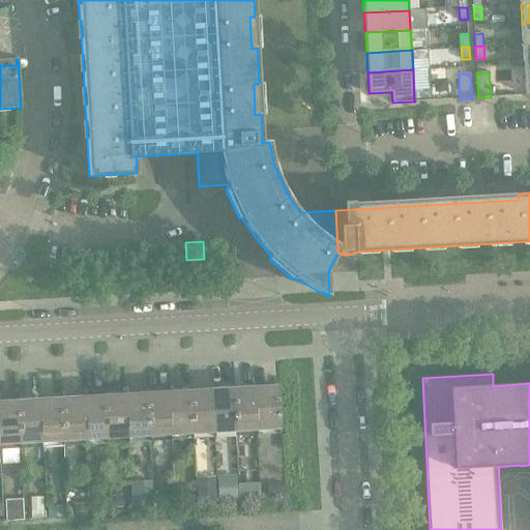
[(276,386),(255,387),(257,429),(257,435),(280,434),(278,415),(280,415),(280,411),(278,411),(276,386)]
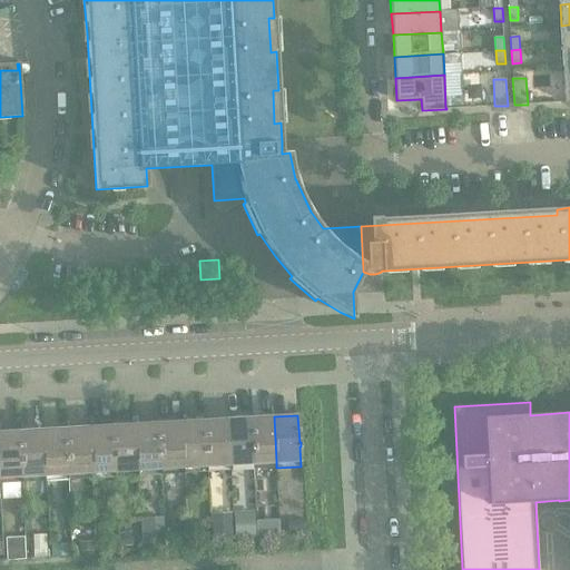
[(274,416),(251,419),(253,463),(276,461),(274,416)]
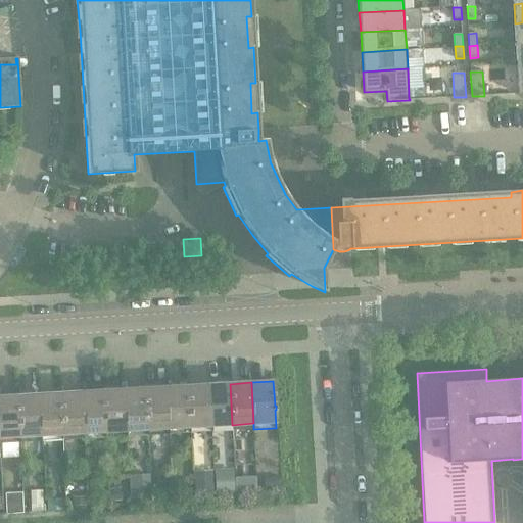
[(230,384),(209,385),(211,426),(232,425),(230,384)]
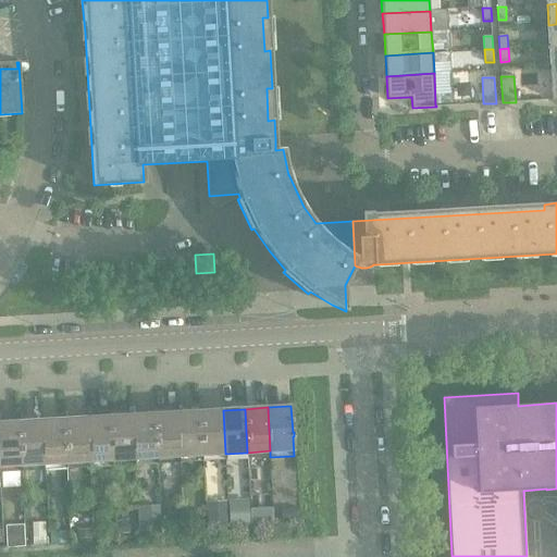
[(223,410),(200,411),(202,455),(225,454),(223,410)]
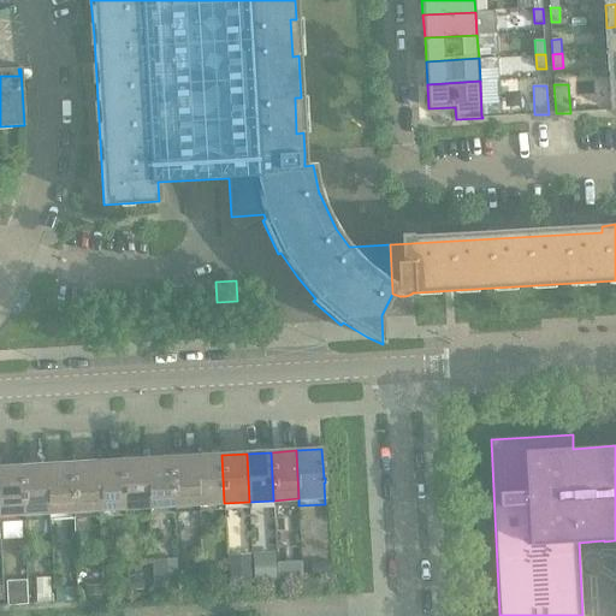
[(221,455),(196,456),(199,504),(224,503),(221,455)]
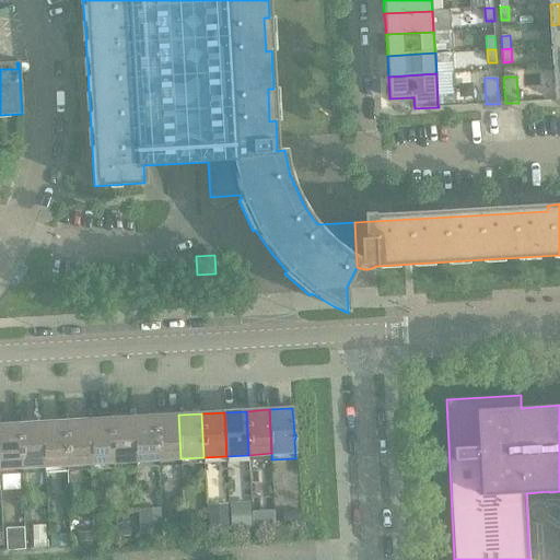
[(178,415),(155,416),(158,459),(181,458),(178,415)]
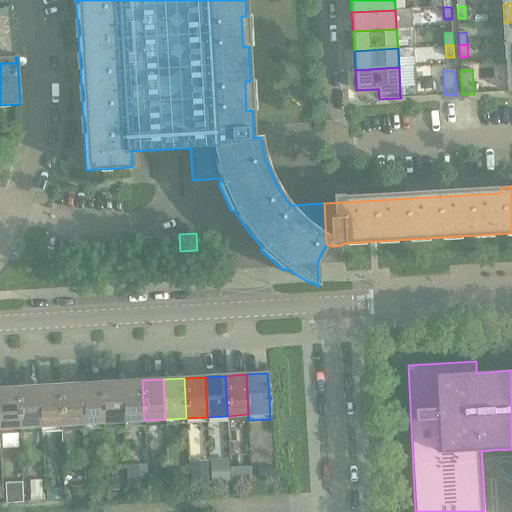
[(142,380),(121,381),(123,421),(144,420),(142,380)]
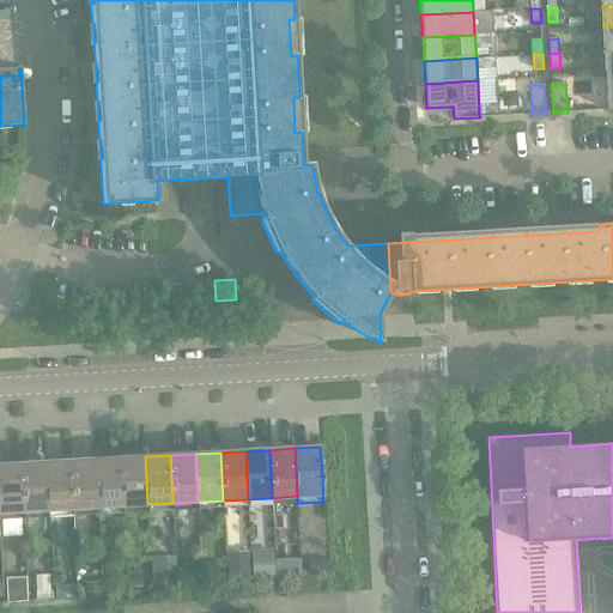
[(145,456),(121,459),(123,507),(147,504),(145,456)]
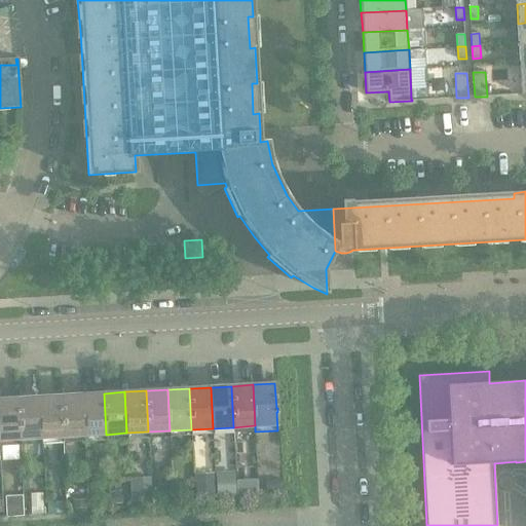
[(104,393),(82,395),(84,436),(106,435),(104,393)]
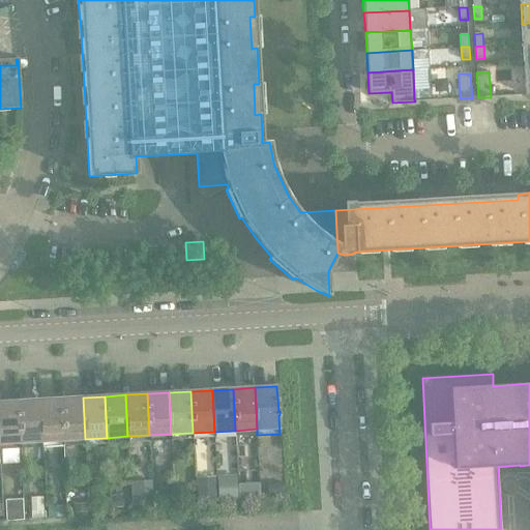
[(83,398),(61,399),(63,440),(64,446),(85,445),(85,439),(83,398)]
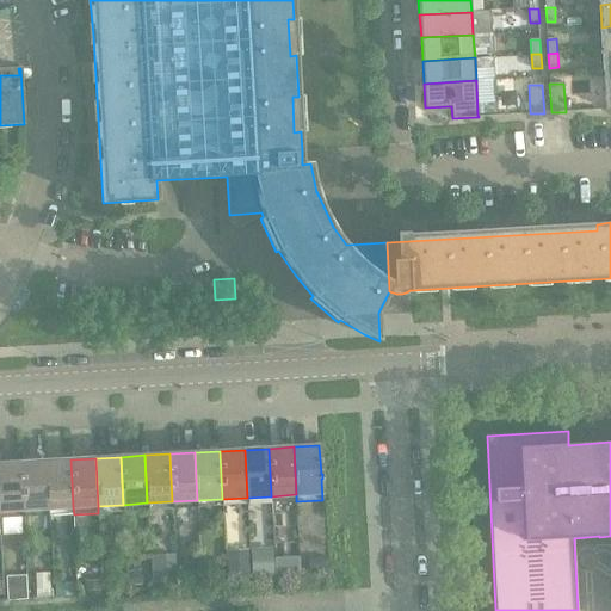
[(71,460),(45,461),(48,508),(73,507),(71,460)]
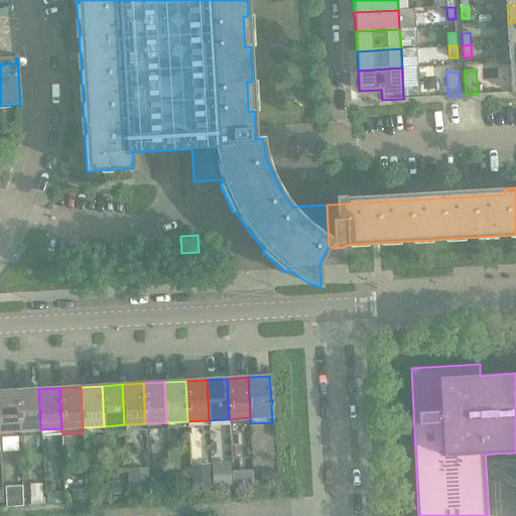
[(38,389),(18,390),(20,430),(40,429),(38,389)]
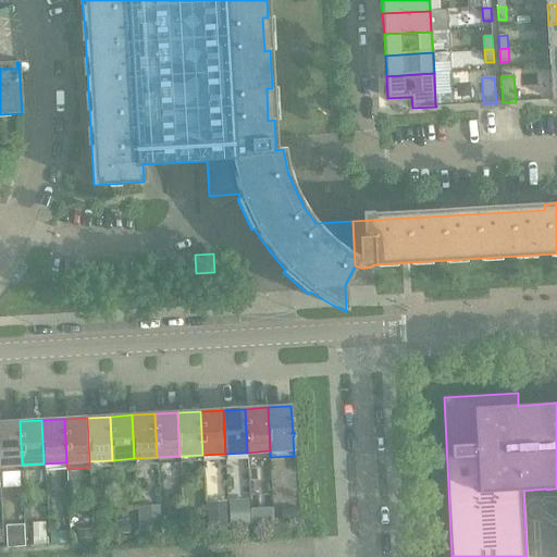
[(20,421),(0,422),(0,472),(22,471),(22,465),(20,421)]
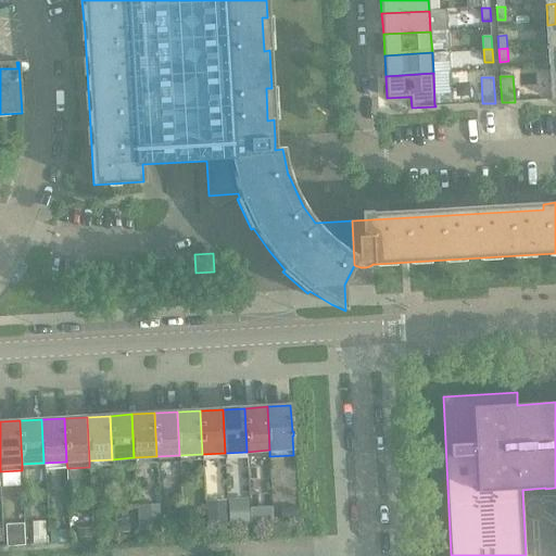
[(297,506),(286,506),(287,520),(298,519),(297,506)]
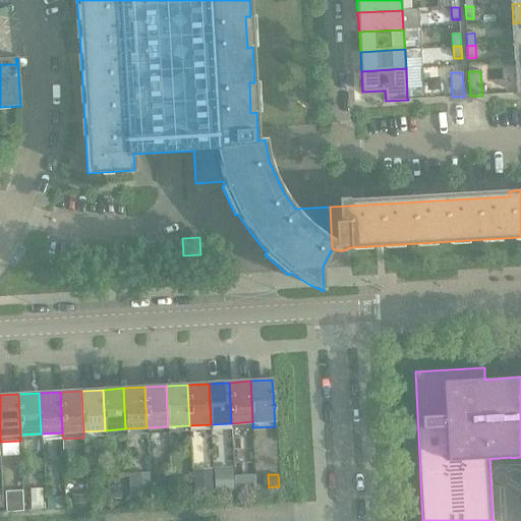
[(121,485),(111,486),(112,499),(121,498),(121,485)]
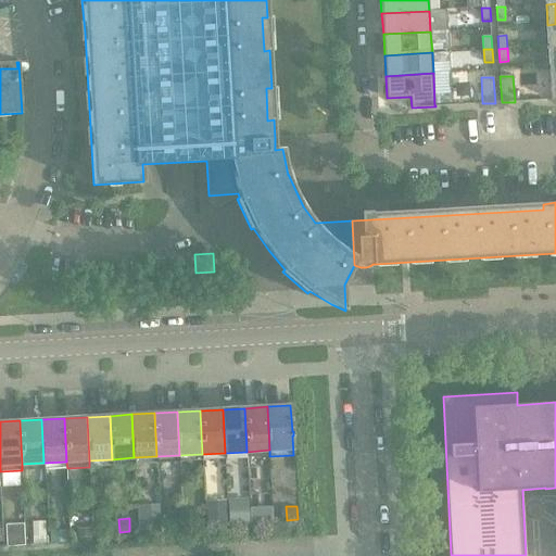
[(47,520),(33,521),(34,536),(47,535),(47,520)]
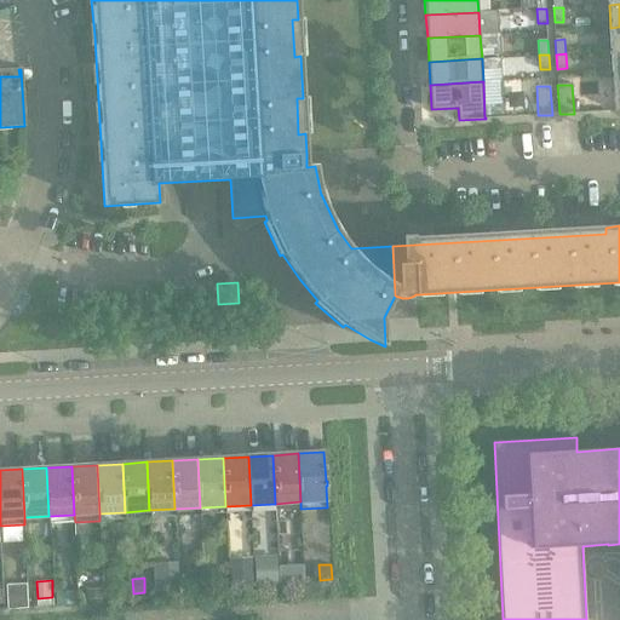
[(28,586),(9,587),(10,608),(29,607),(28,586)]
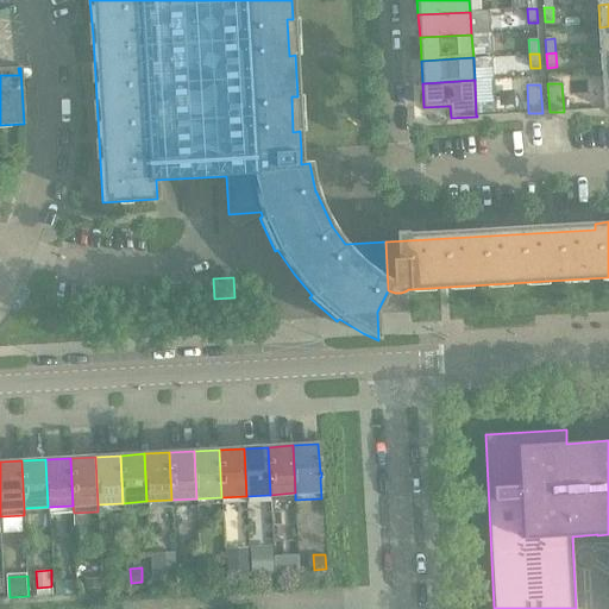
[(76,582),(56,583),(56,594),(76,592),(76,582)]
